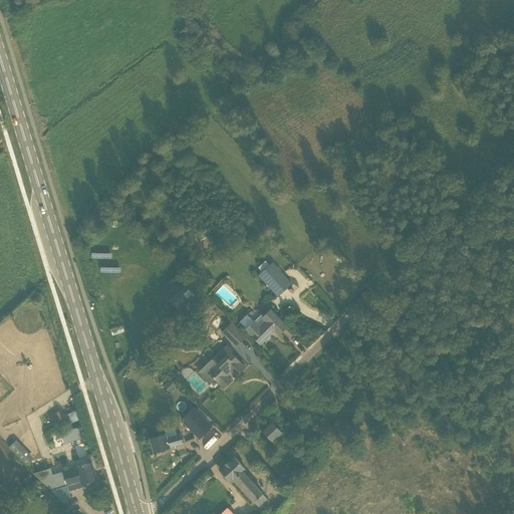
[(150,238),(138,226),(132,232),(143,245),(150,238)]
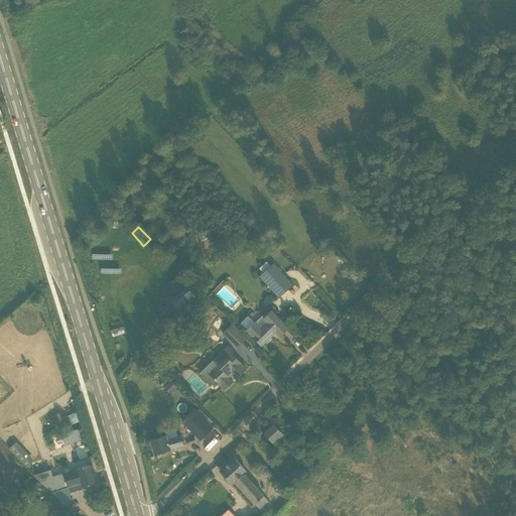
[(205,230),(198,234),(202,241),(209,237),(205,230)]
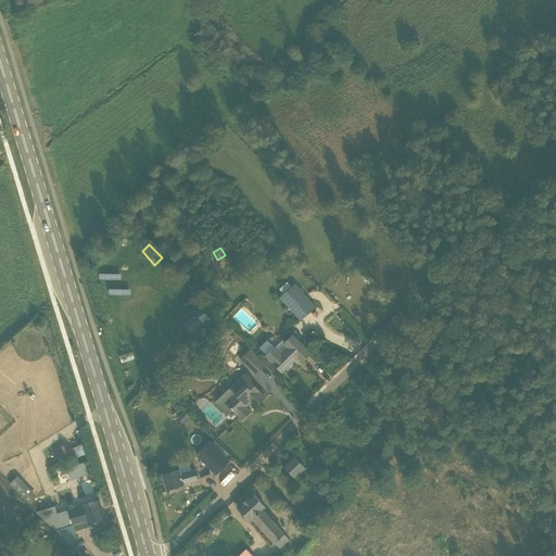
[(295,283),(279,298),(301,321),(316,306),(295,283)]
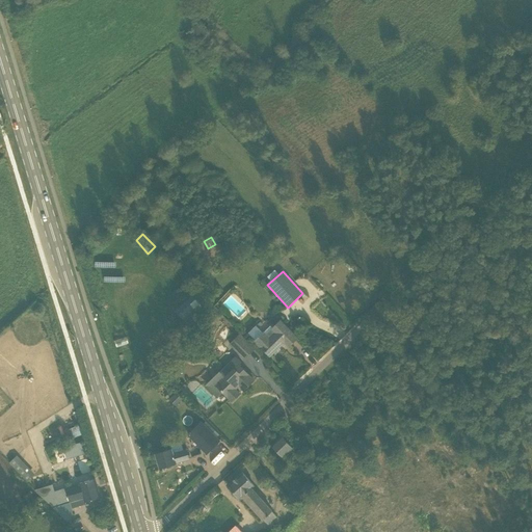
[(195,292),(177,310),(189,323),(195,318),(194,318),(209,304),(205,300),(204,301),(195,292)]
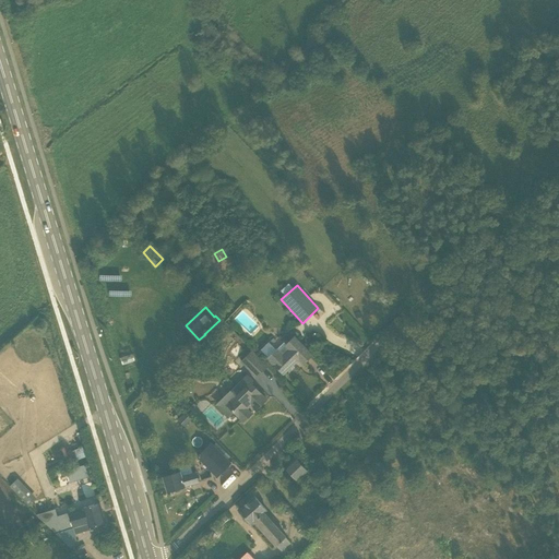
[(276,363),(275,365),(283,373),(299,358),(304,364),(312,355),(294,336),(278,352),(276,349),(270,356),(276,363)]
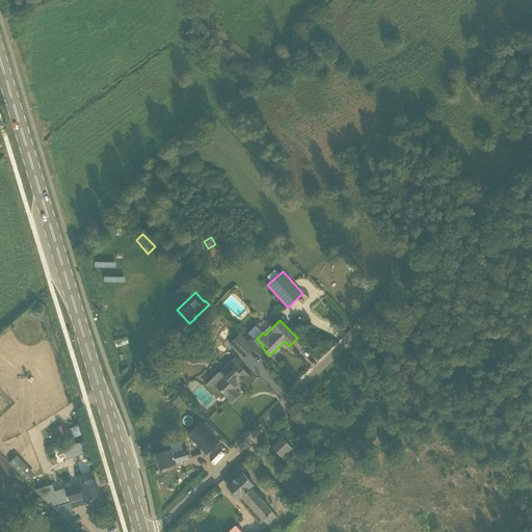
[(255,349),(239,334),(230,344),(244,358),(255,349)]
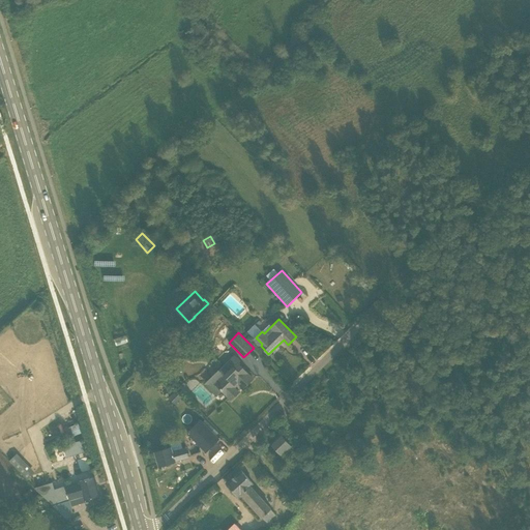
[(224,375),(215,383),(222,390),(231,400),(239,392),(234,387),(238,383),(243,388),(253,378),(245,371),(238,362),(240,360),(234,355),(218,370),(224,375)]
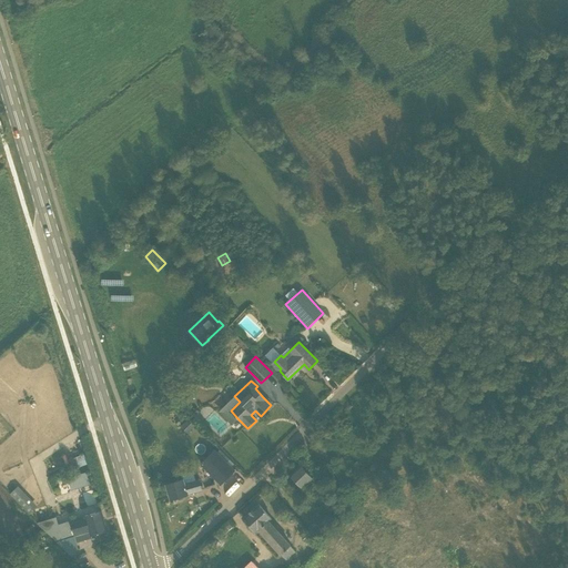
[(193,406),(190,409),(195,415),(199,412),(193,406)]
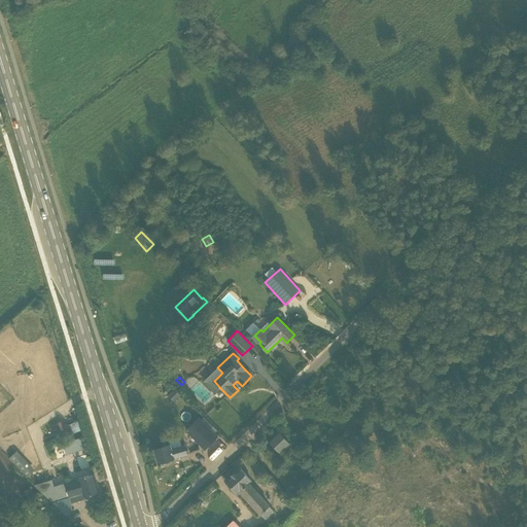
[(175,389),(169,395),(168,395),(174,401),(181,395),(175,389)]
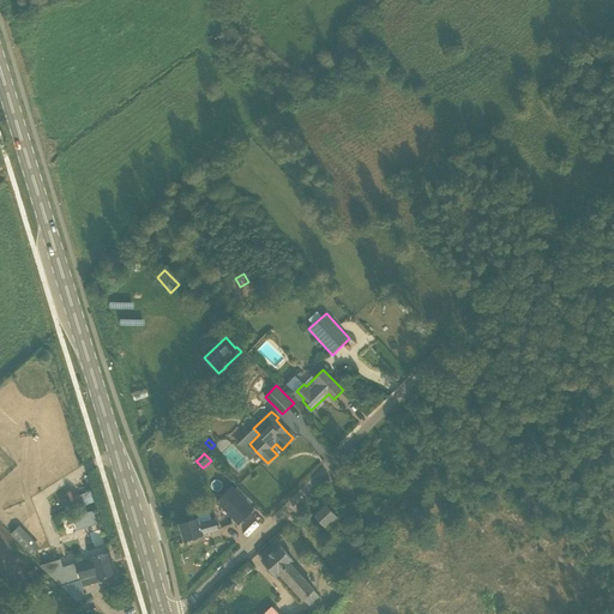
[(240,524),(256,507),(233,485),(216,500),(240,524)]
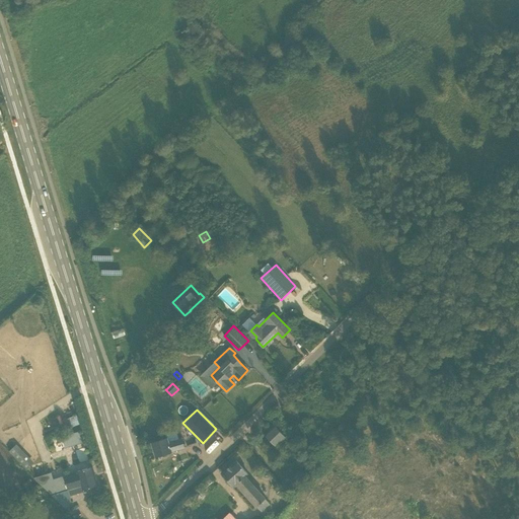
[(275,425),(265,434),(276,446),(285,437),(286,436),(282,432),(275,425)]
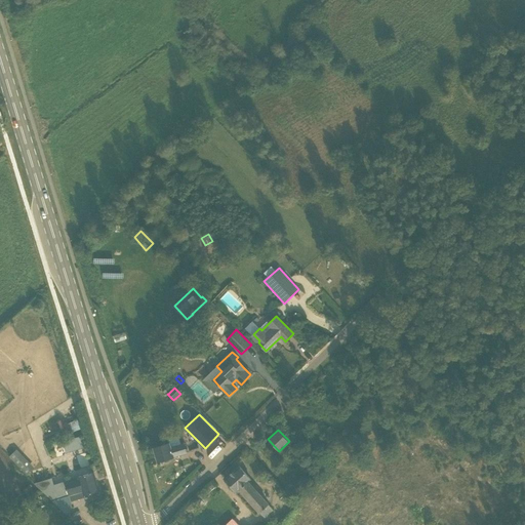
[(187,452),(184,443),(171,446),(170,442),(154,447),(158,461),(174,456),(174,455),(187,452)]
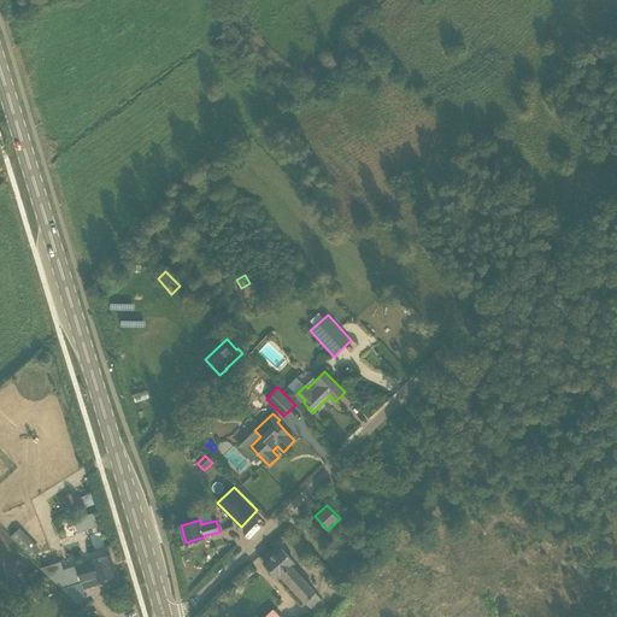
[(40,551),(18,529),(11,536),(31,558),(40,551)]
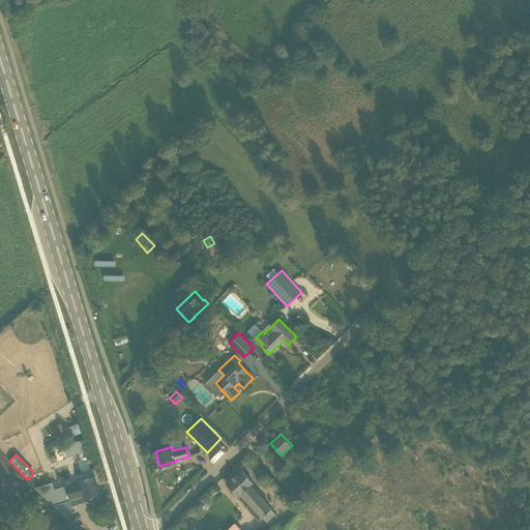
[(241,470),(227,483),(239,497),(241,495),(262,518),(263,517),(267,522),(275,514),(251,487),(254,484),(241,470)]
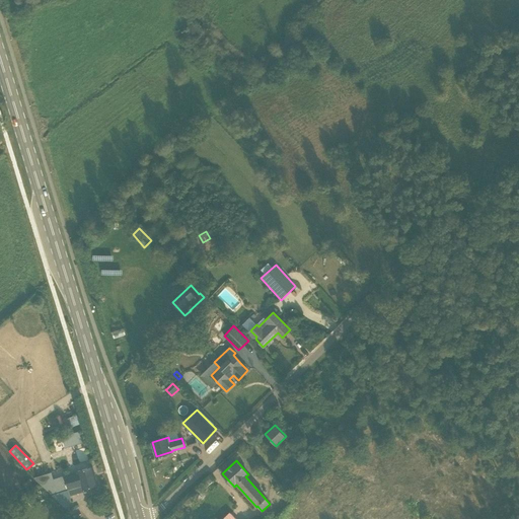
[(32,467),(34,474),(46,471),(43,464),(32,467)]
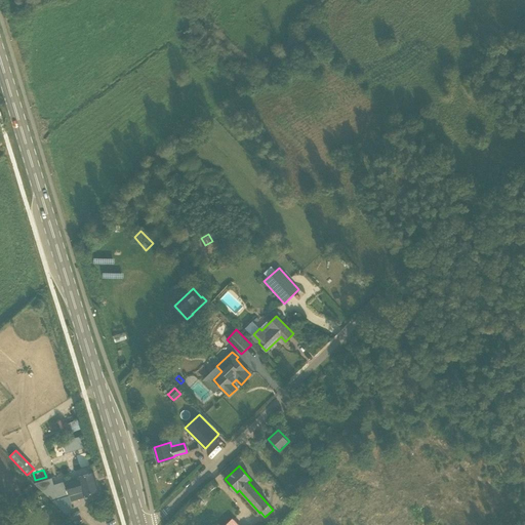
[(58,498),(52,500),(64,510),(73,508),(72,506),(71,501),(69,495),(82,491),(83,495),(84,494),(99,490),(94,472),(84,475),(54,484),(53,485),(58,498)]
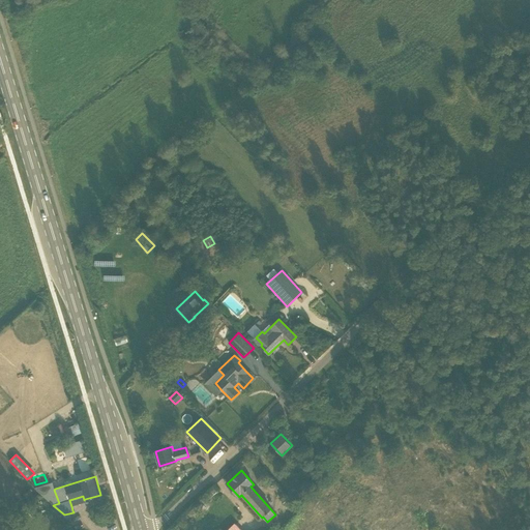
[(214,489),(207,494),(210,497),(216,492),(214,489)]
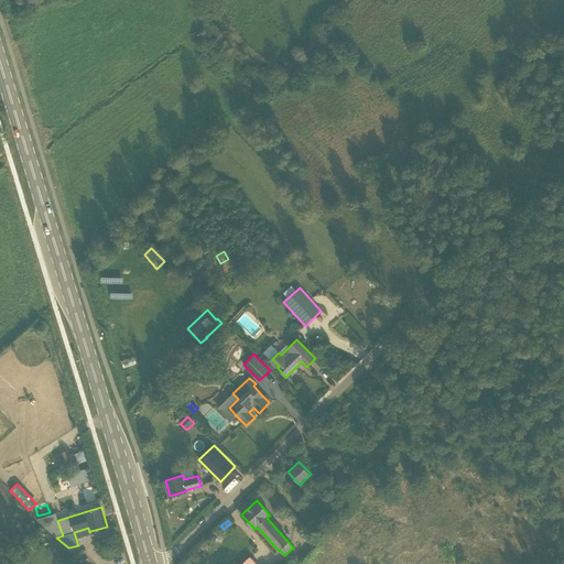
[(25,527),(31,533),(36,528),(32,521),(25,527)]
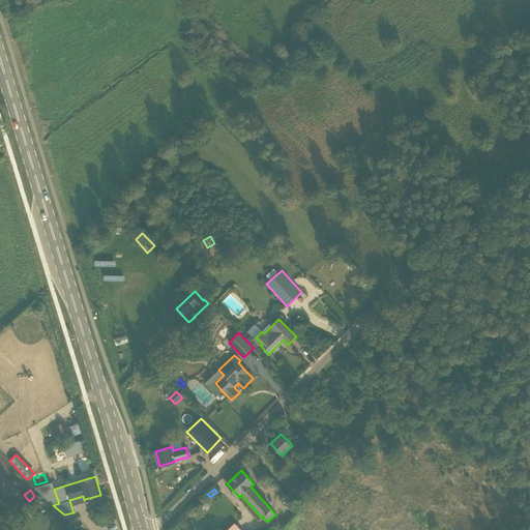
[(283,503),(290,511),(295,506),(288,498),(283,503)]
